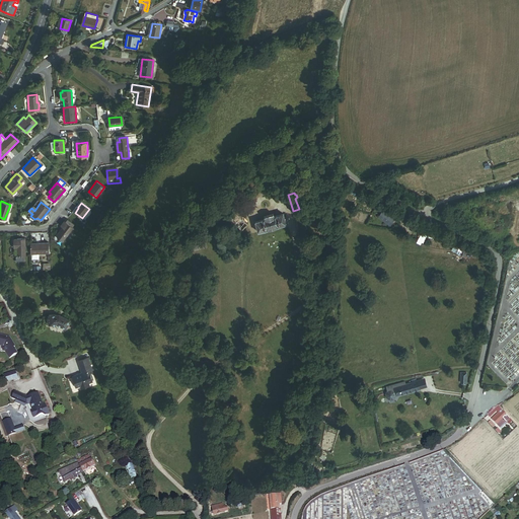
[(232,209),(227,214),(231,217),(230,218),(242,230),(248,223),(236,211),(235,212),(232,209)]
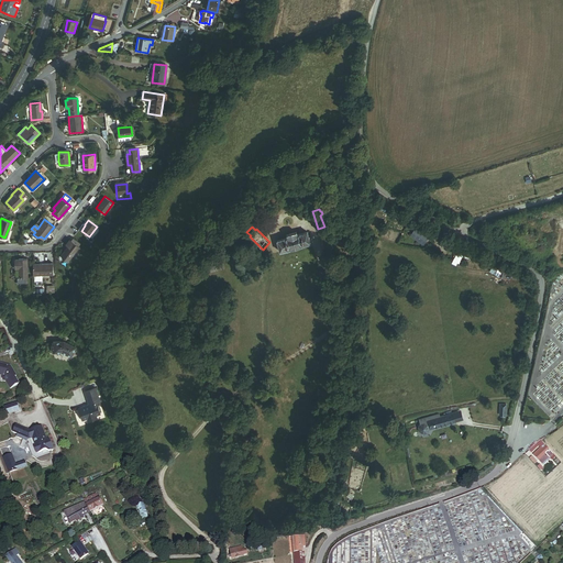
[(288,236),(278,240),(282,251),(311,242),(309,231),(298,234),(297,231),(287,234),(288,236)]
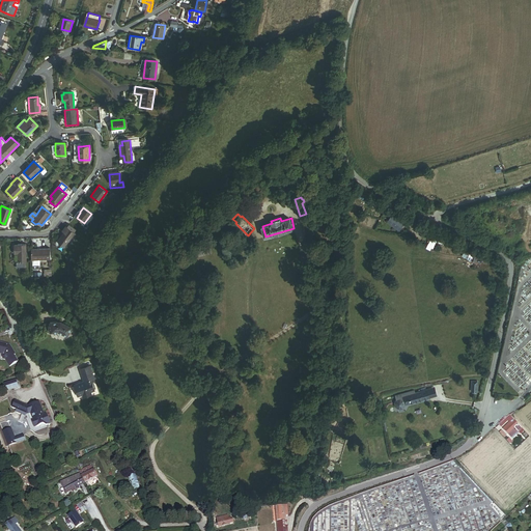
[(397,227),(400,223),(393,218),(390,223),(397,227)]
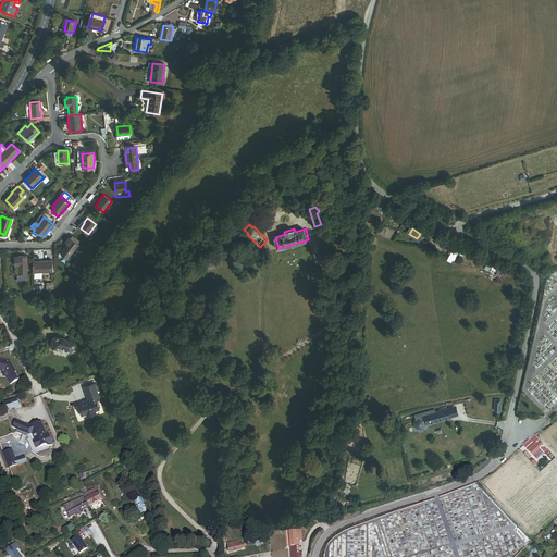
[(70,237),(65,243),(67,244),(65,248),(72,254),(78,245),(70,237)]
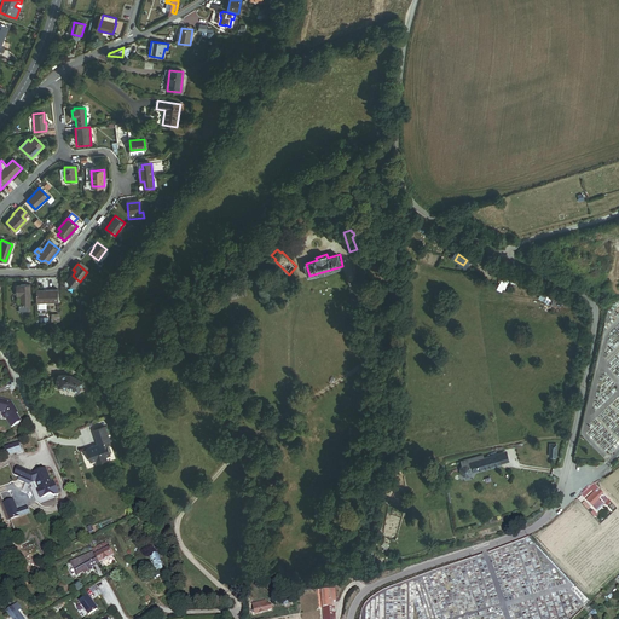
[(265,275),(255,276),(258,291),(267,290),(265,275)]
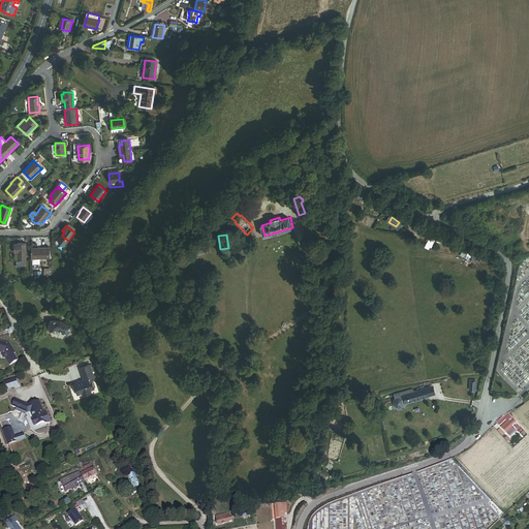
[(68,241),(62,236),(58,240),(59,245),(64,245),(68,241)]
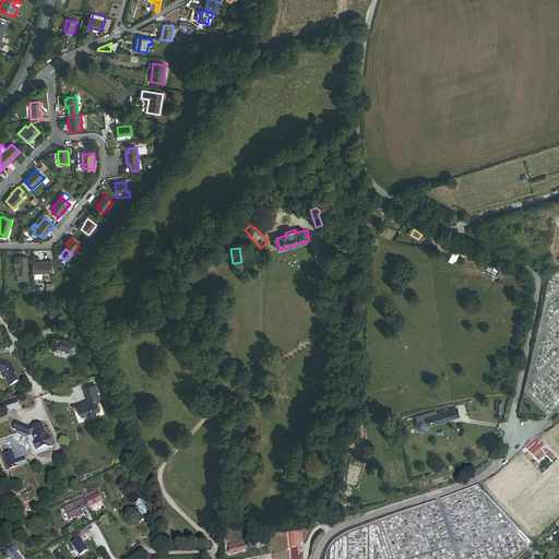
[(222,252),(206,253),(207,265),(223,263),(222,252)]
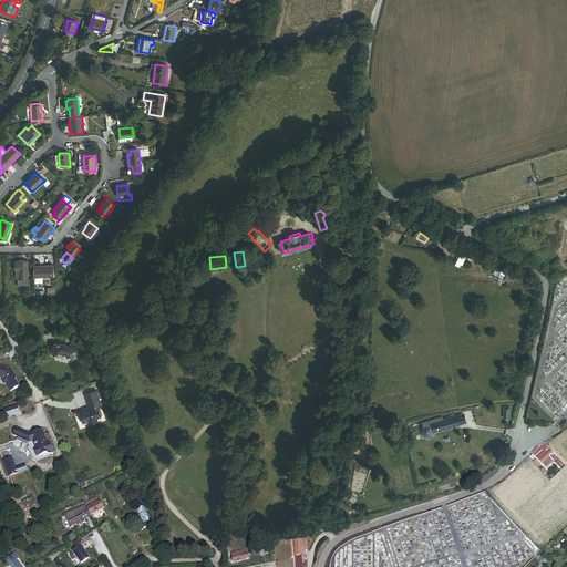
[(27,278),(27,259),(19,259),(19,260),(14,260),(14,269),(18,269),(18,278),(27,278)]
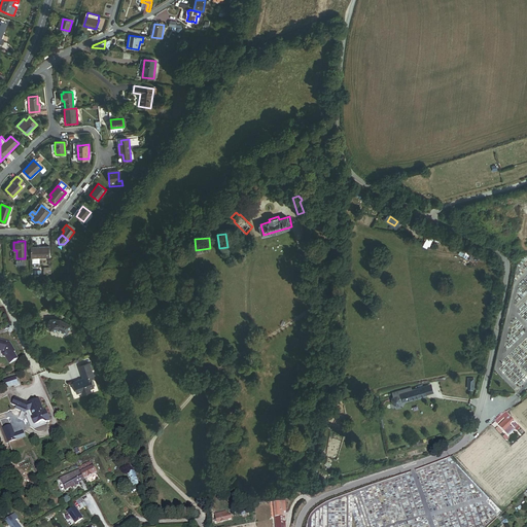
[(48,246),(30,246),(30,257),(31,257),(38,257),(48,257),(48,246)]
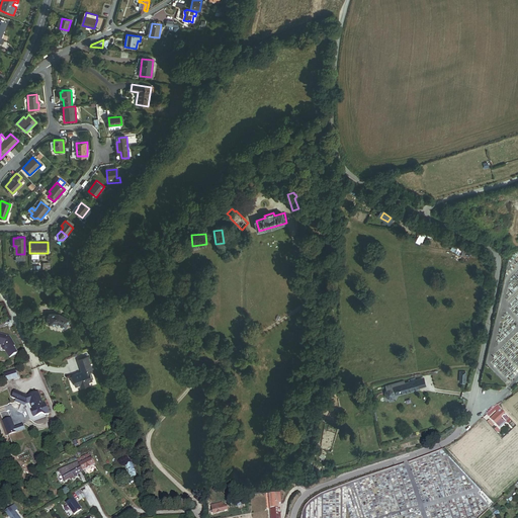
[(58,325),(66,329),(71,320),(60,314),(49,315),(49,316),(48,318),(48,322),(50,323),(50,325),(58,325)]
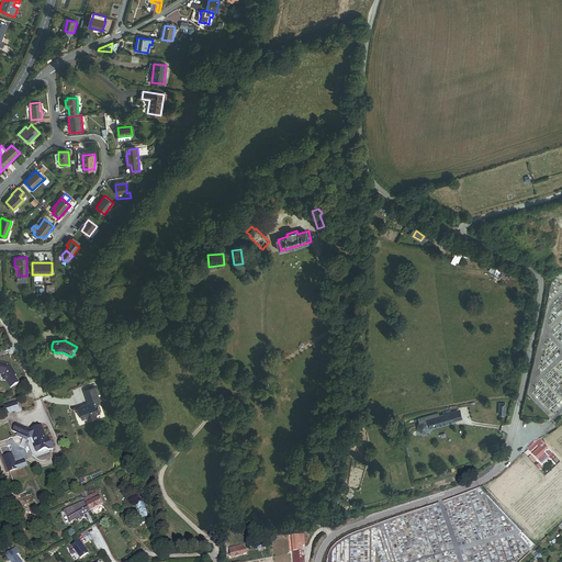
[(20,384),(15,377),(17,375),(11,366),(0,362),(0,375),(3,377),(2,379),(4,382),(7,382),(11,389),(20,384)]
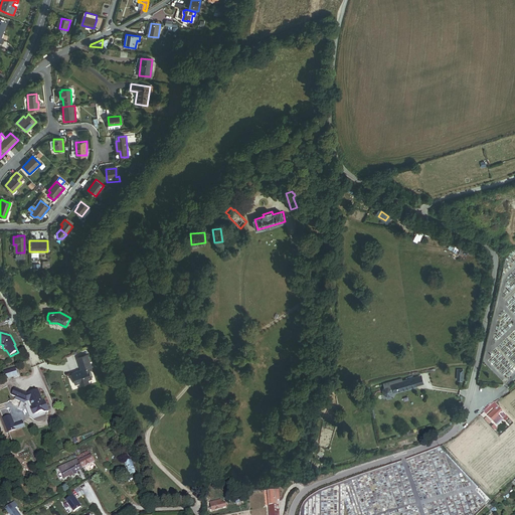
[(93,367),(88,355),(77,358),(81,370),(72,373),(75,384),(80,383),(81,385),(90,382),(89,380),(93,379),(90,369),(91,368),(93,367)]
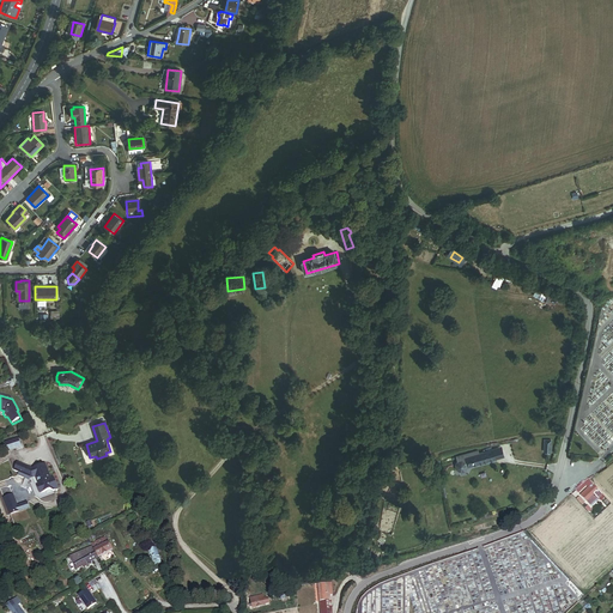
[(31,443),(29,436),(20,438),(23,447),(31,443)]
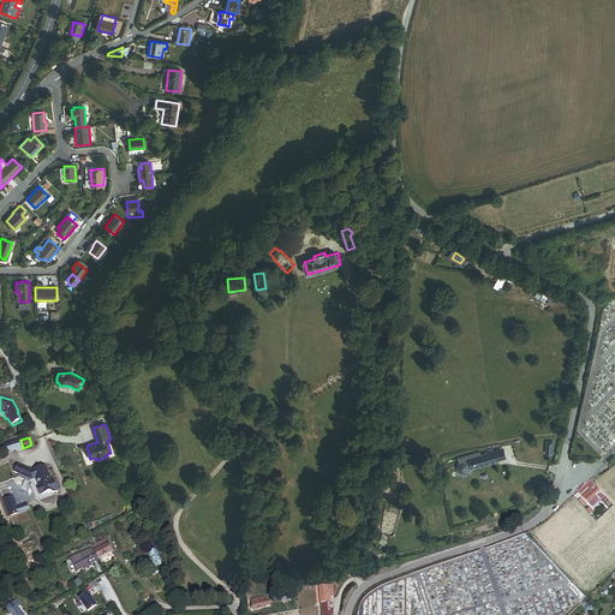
[(6,443),(10,453),(23,448),(19,439),(6,443)]
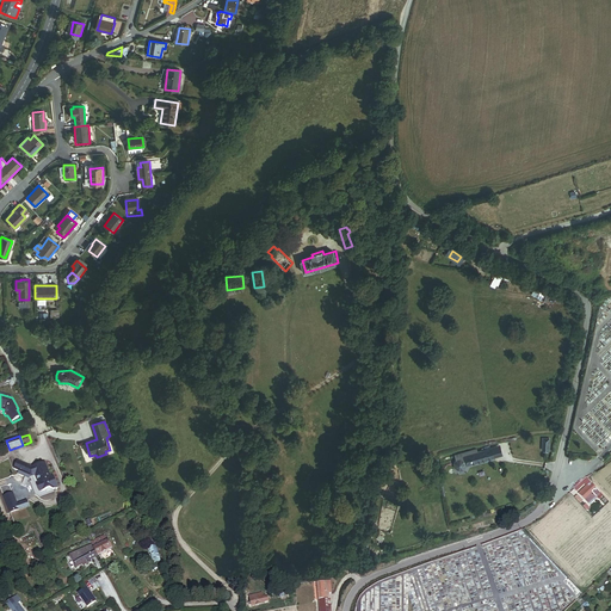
[(501,456),(500,448),(491,450),(492,451),(493,458),(501,456)]
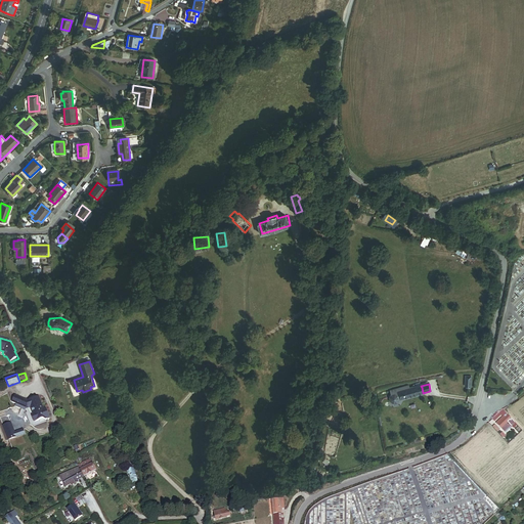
[(398,399),(423,393),(422,387),(421,386),(409,388),(408,386),(403,387),(403,390),(396,392),(398,399)]
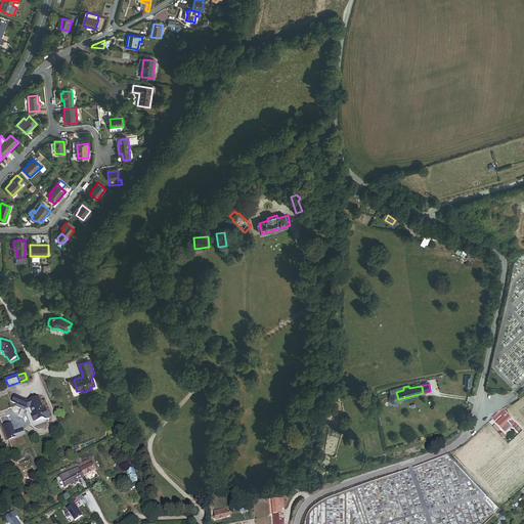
[(398,399),(396,392),(403,390),(403,387),(390,391),(391,395),(389,398),(389,401),(393,403),(396,402),(398,399)]
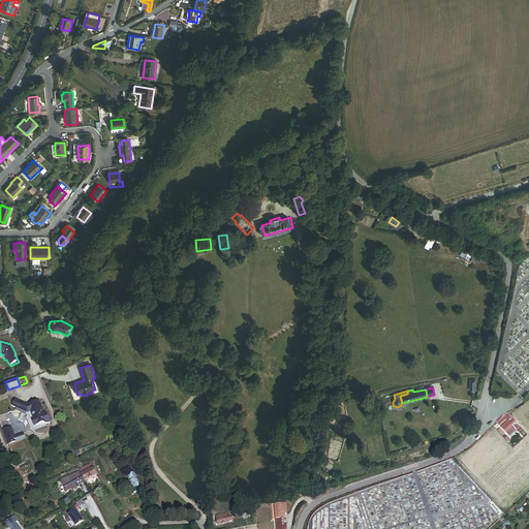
[(16,400),(12,407),(28,413),(31,413),(33,419),(31,419),(34,428),(44,424),(47,425),(51,423),(47,411),(44,412),(39,401),(28,405),(16,400)]
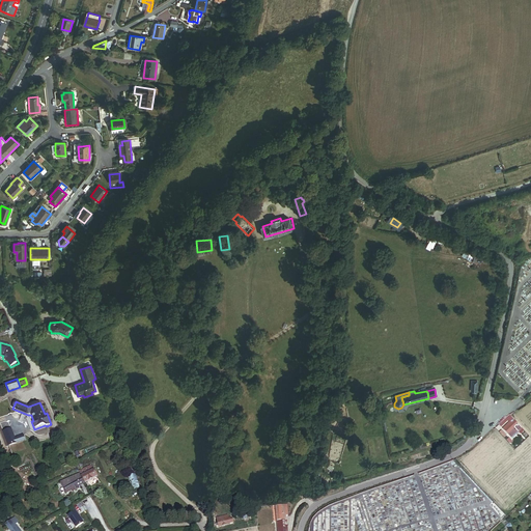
[(510,415),(507,417),(509,419),(510,421),(502,427),(511,438),(515,434),(519,431),(522,428),(514,420),(512,422),(511,421),(513,419),(510,415)]
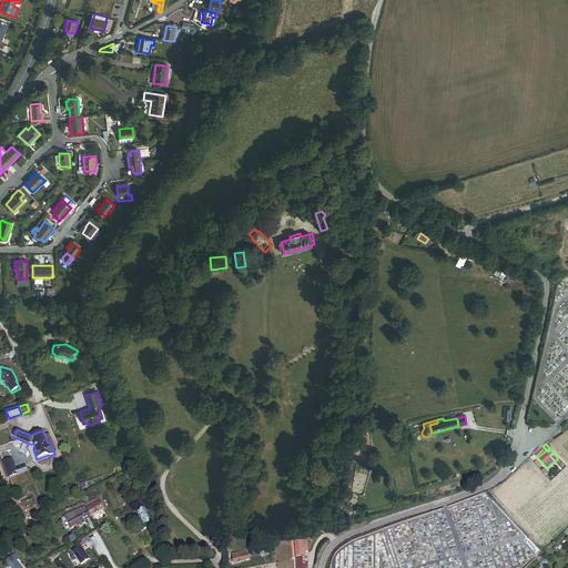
[(545,448),(543,446),(535,454),(536,456),(545,448)]
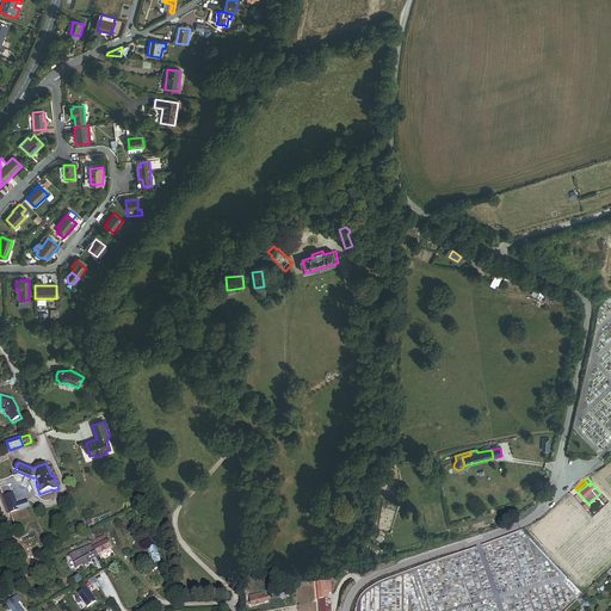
[(11,513),(14,524),(31,518),(28,507),(11,513)]
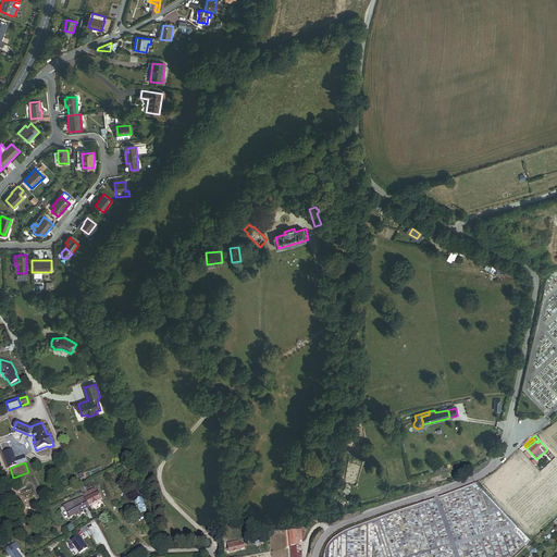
[(99,487),(86,494),(91,505),(93,507),(106,500),(99,487)]
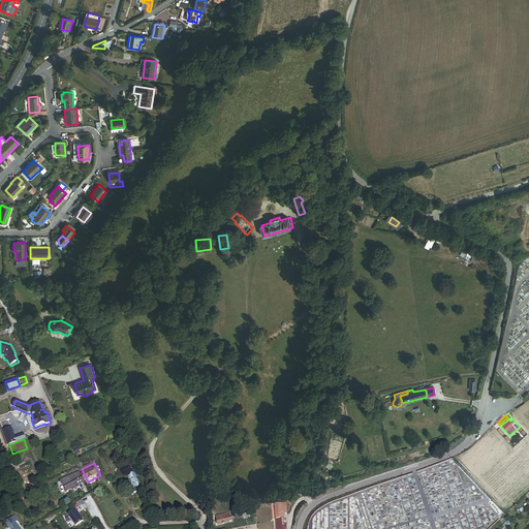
[(80,470),(62,478),(68,490),(87,479),(82,469),(80,470)]
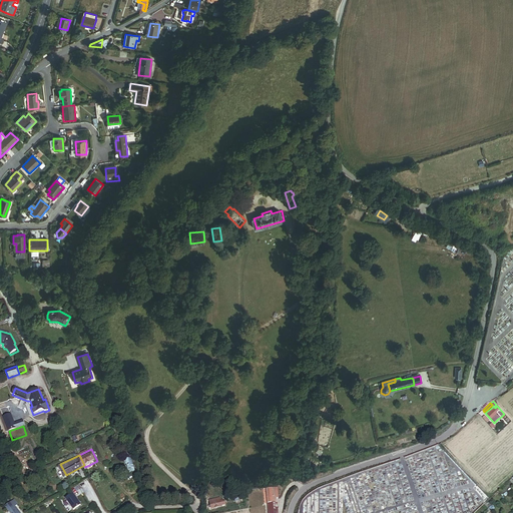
[(135,472),(132,458),(127,459),(126,461),(126,464),(128,464),(129,471),(131,473),(135,472)]
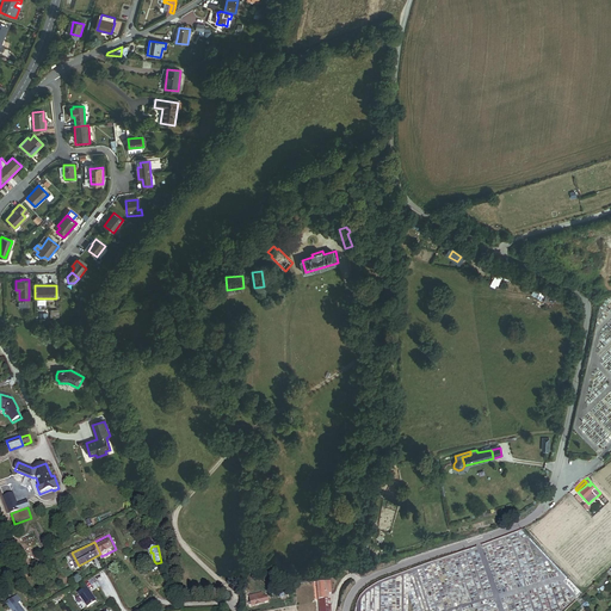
[(477,571),(480,571),(480,550),(462,550),(462,557),(464,557),(464,561),(471,561),(471,565),(477,565),(477,571)]
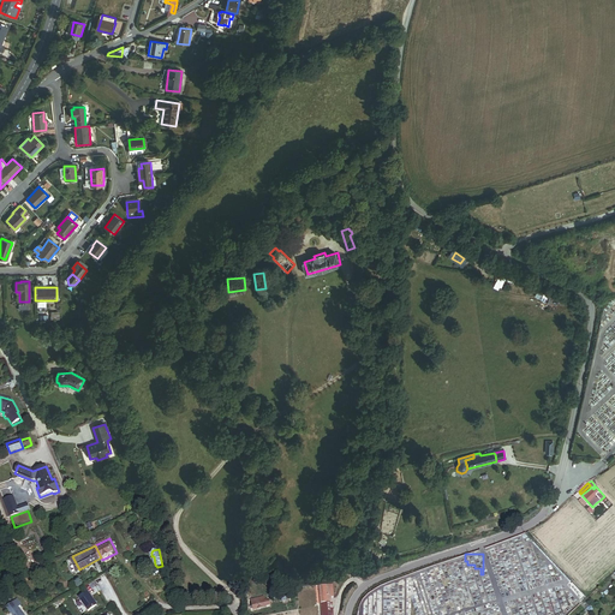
[(101,557),(79,569),(81,572),(87,569),(88,571),(96,566),(95,565),(102,560),(101,557)]
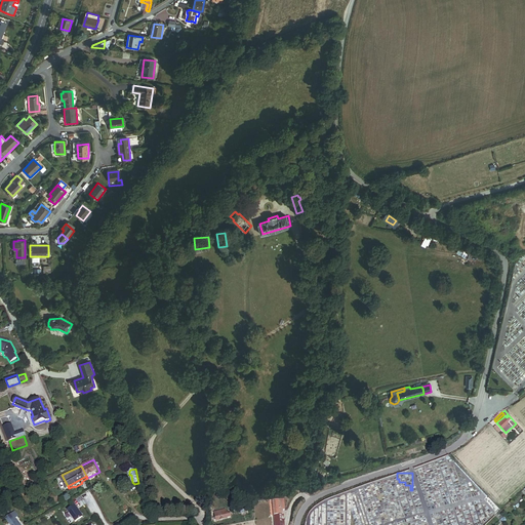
[(283,514),(282,509),(285,509),(284,498),(273,499),(274,524),(284,524),(285,523),(284,514),(283,514)]
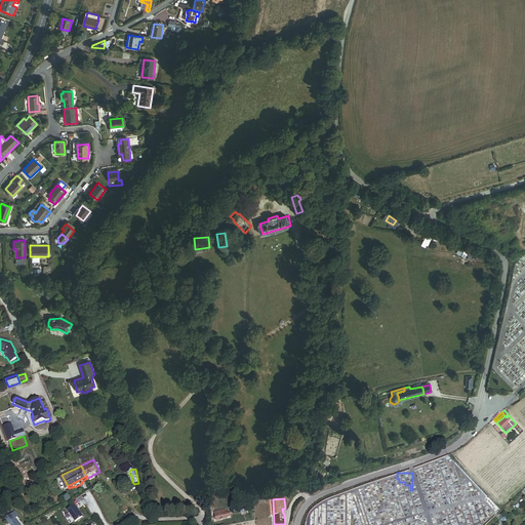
[(78,506),(71,511),(78,522),(85,517),(78,506)]
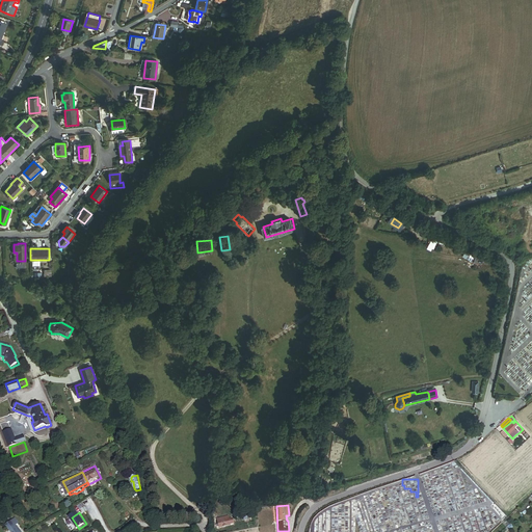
[(220,528),(231,525),(231,524),(234,523),(233,519),(228,520),(218,523),(220,528)]
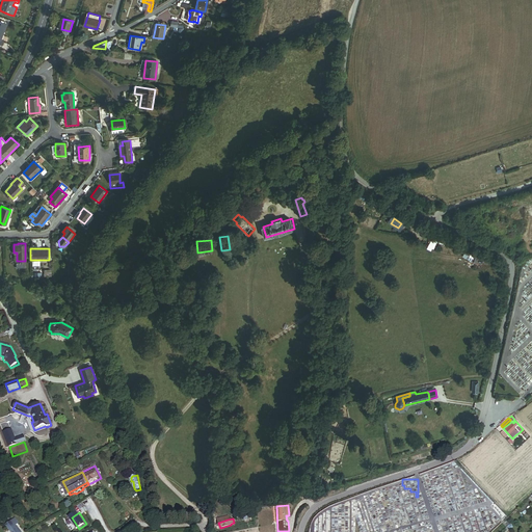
[(10,521),(5,525),(10,531),(21,531),(14,522),(11,523),(10,521)]
